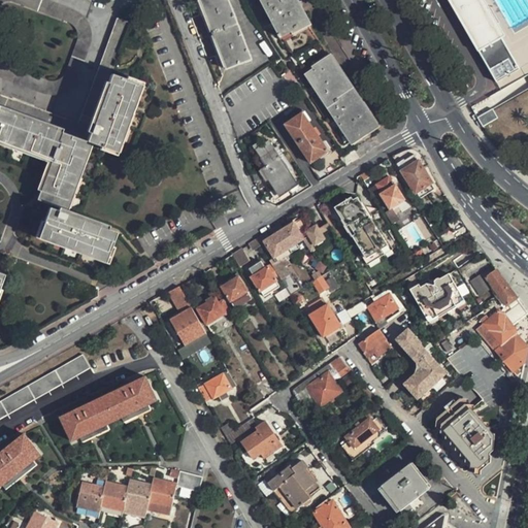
[(90,44),(71,8),(47,0),(0,0),(0,77),(41,93),(75,81),(90,44)]
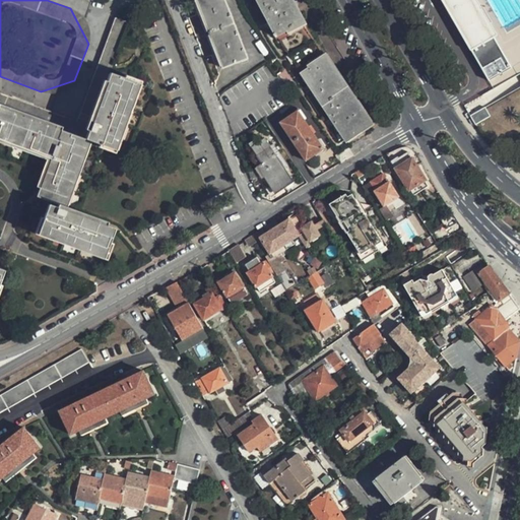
[(194,0),(208,38),(220,69),(245,60),(232,23),(221,0),(194,0)]
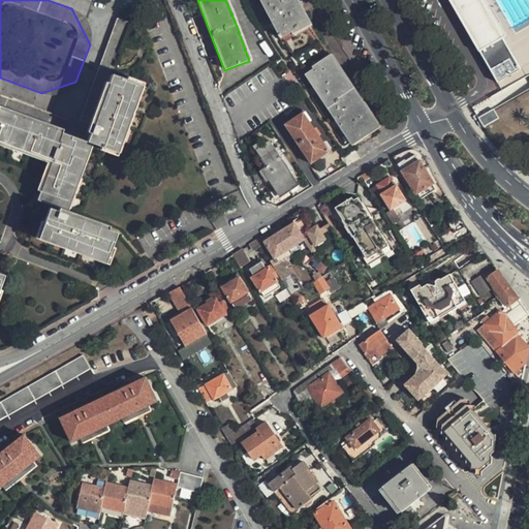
[(294,0),(260,0),(280,35),(299,65),(351,141),(376,123),(305,19),(294,0)]
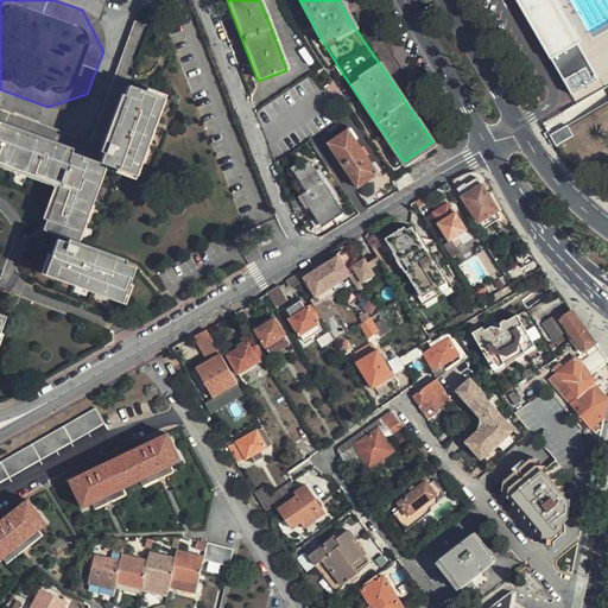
[(556,0),(514,0),(550,61),(551,59),(571,95),(599,80),(577,44),(581,42),(556,0)]
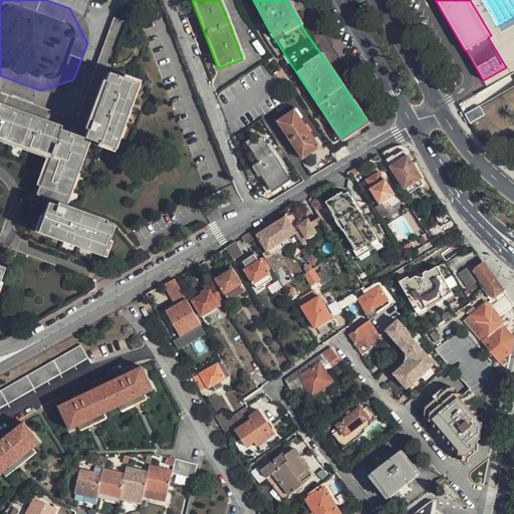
[(107,64),(121,19),(113,17),(99,61),(107,64)]
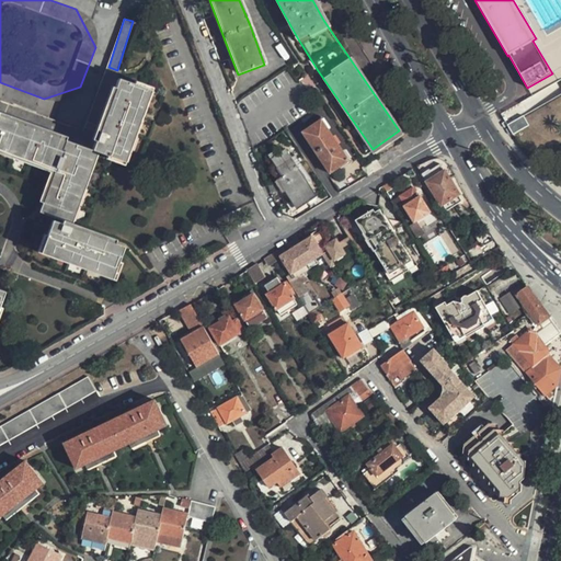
[(155,94),(117,82),(96,141),(92,155),(107,161),(129,167),(155,94)]
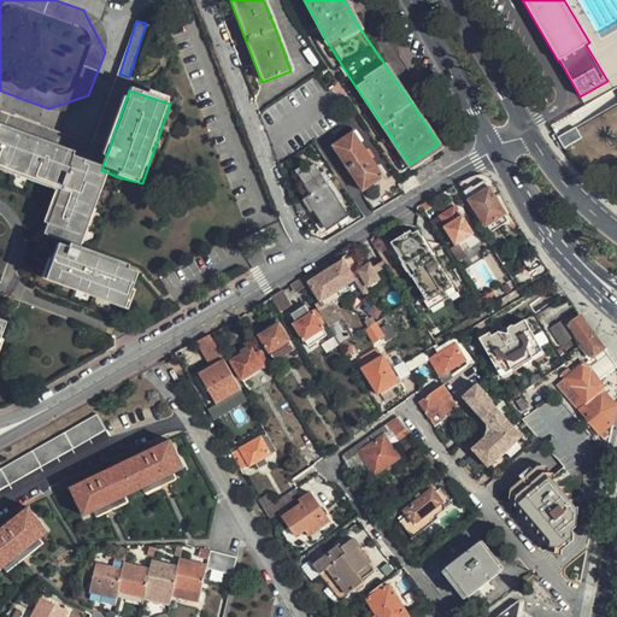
[(52,229),(92,245),(118,177),(101,170),(106,156),(4,121),(0,131),(0,165),(66,188),(52,229)]
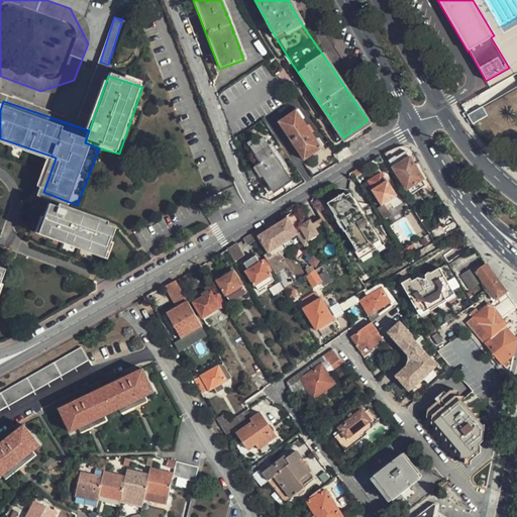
[(323,148),(298,110),(280,122),(305,161),(323,148)]
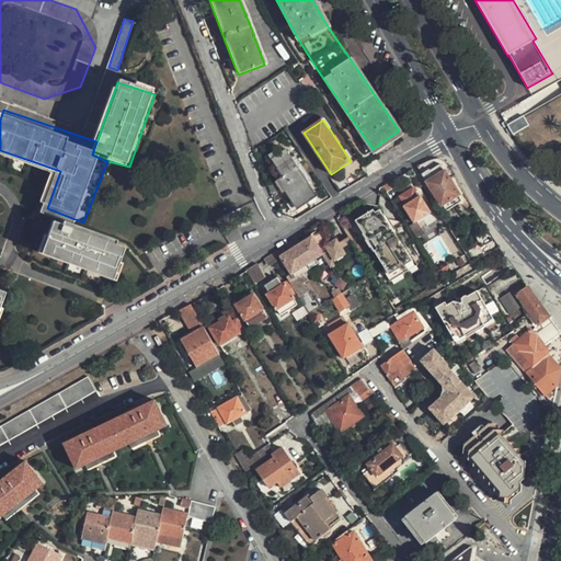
[(283,150),(270,158),(282,176),(274,181),(290,207),(311,194),(283,150)]
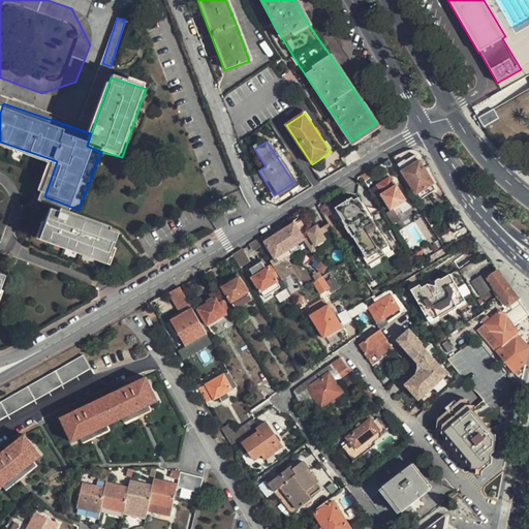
[(343,158),(347,165),(360,158),(355,151),(343,158)]
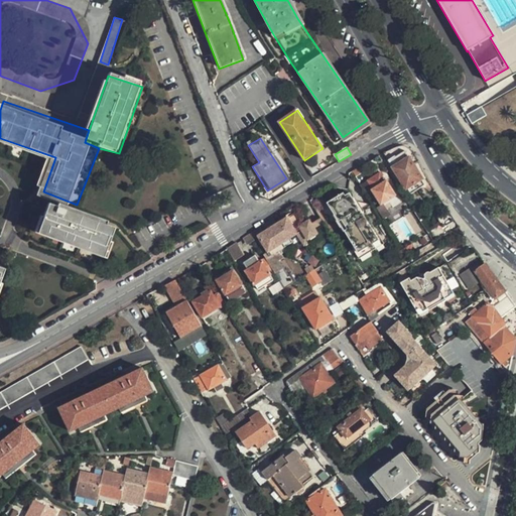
[(388,162),(405,190),(423,178),(405,152),(388,162)]
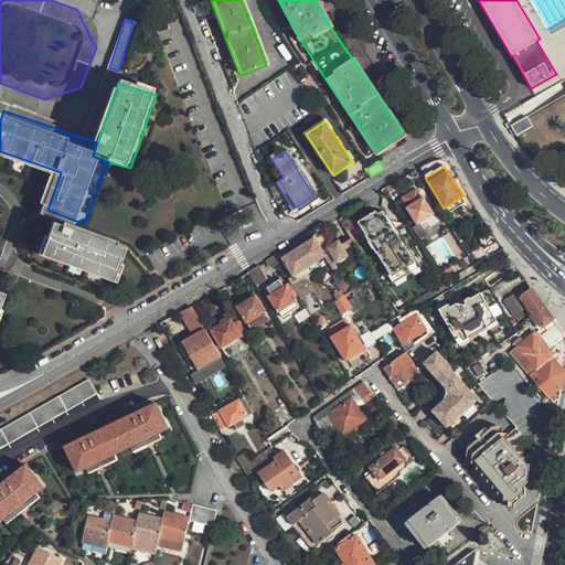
[(397,189),(391,193),(400,208),(406,203),(416,220),(419,219),(423,224),(428,221),(429,223),(437,219),(433,211),(434,210),(423,193),(422,194),(417,187),(402,195),(397,189)]
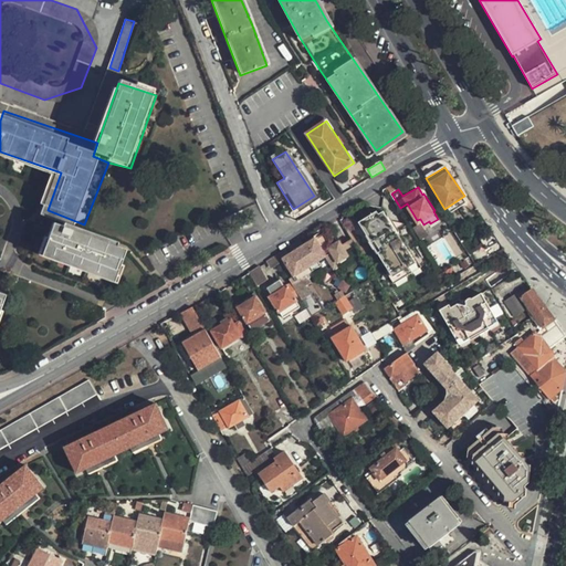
[(359,223),(392,278),(417,262),(406,244),(398,231),(385,211),(375,218),(374,215),(359,223)]
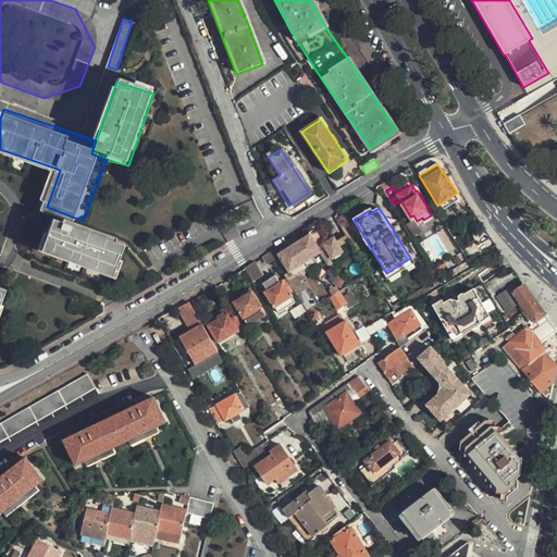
[(111,273),(123,245),(51,219),(40,248),(111,273)]
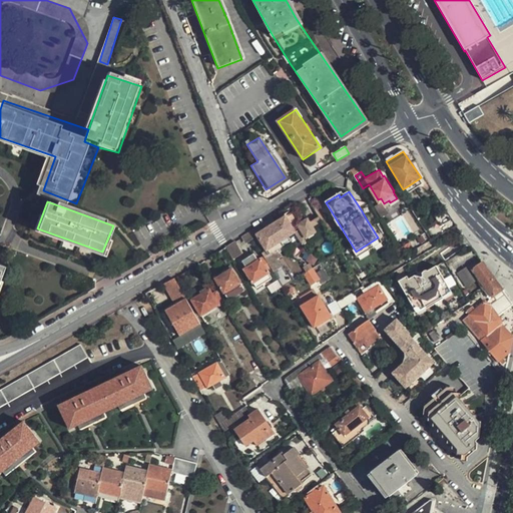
[(361,209),(368,221),(372,218),(376,225),(382,221),(371,203),(361,209)]
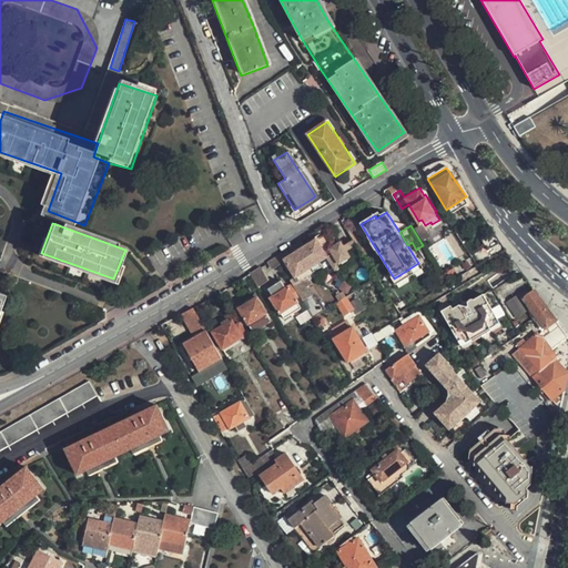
[(327,256),(336,270),(344,264),(343,261),(351,256),(344,246),(341,242),(333,247),(324,233),(315,239),(306,245),(303,241),(302,240),(291,247),(294,252),(290,255),(286,250),(281,254),(284,259),(295,277),(291,281),(304,301),(306,305),(310,312),(314,317),(324,311),(321,304),(317,306),(312,296),(306,288),(312,285),(306,276),(304,272),(318,263),(327,256)]
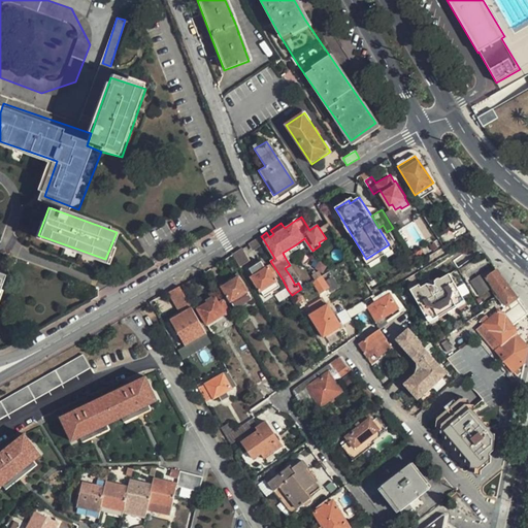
[(320,229),(326,238),(335,233),(331,227),(329,223),(320,229)]
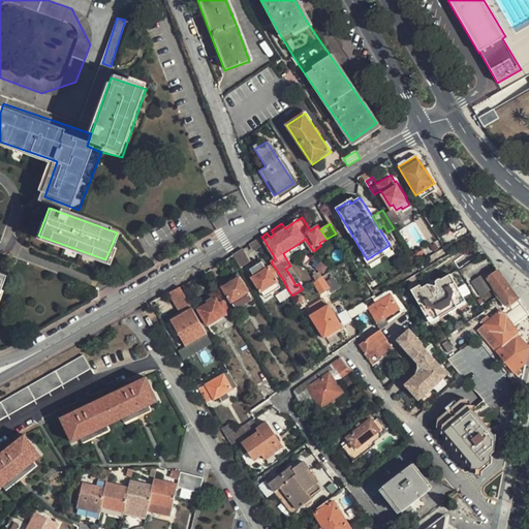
[(253,252),(261,247),(257,239),(249,244),(253,252)]
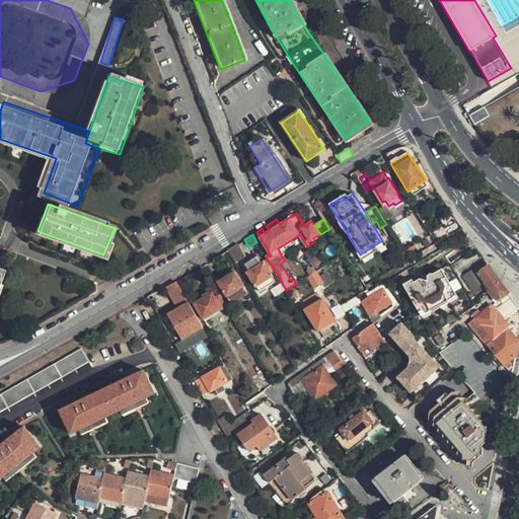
[(293,243),(291,240),(278,248),(280,252),(293,243)]
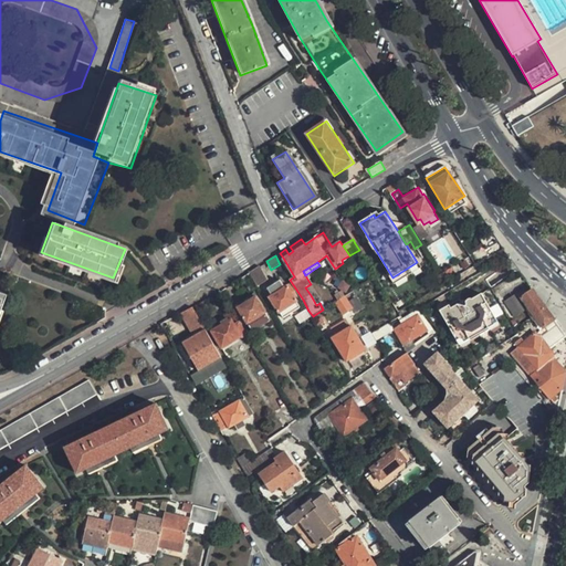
[(259,286),(269,280),(261,265),(251,272),(259,286)]
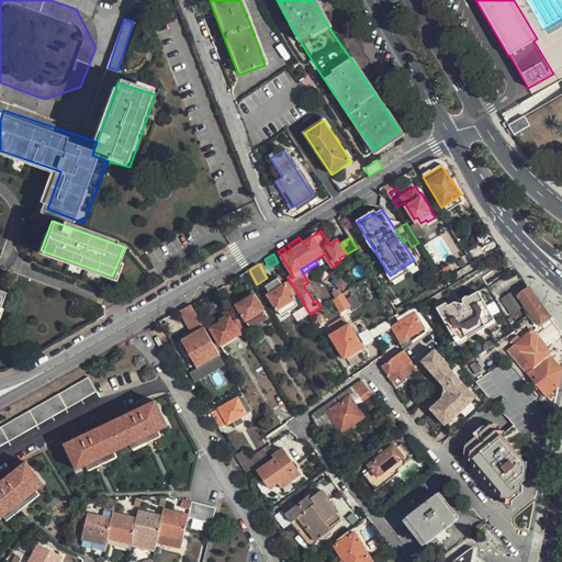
[(248,289),(257,284),(249,270),(240,274),(248,289)]
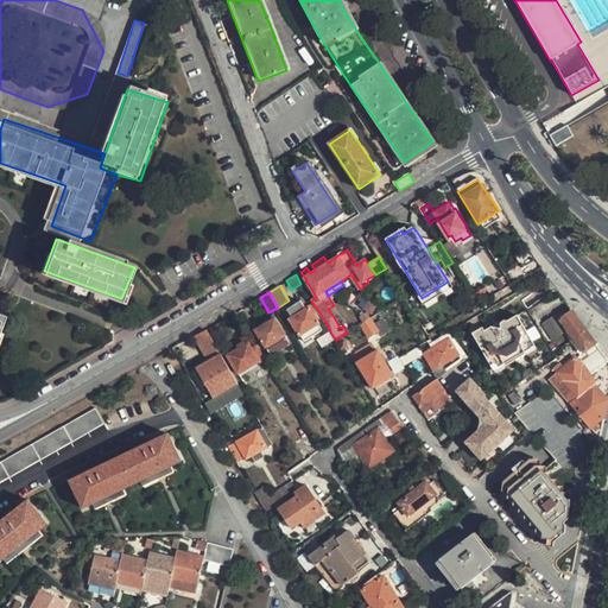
[(301,337),(320,325),(305,304),(287,315),(301,337)]
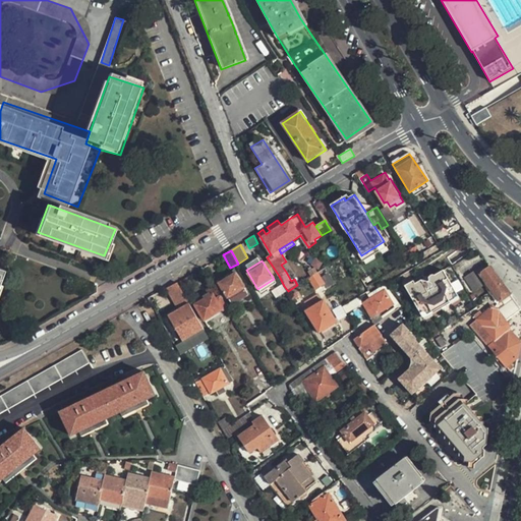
[(487,292),(491,290),(502,282),(489,266),(479,273),(488,286),(484,289),(487,292)]
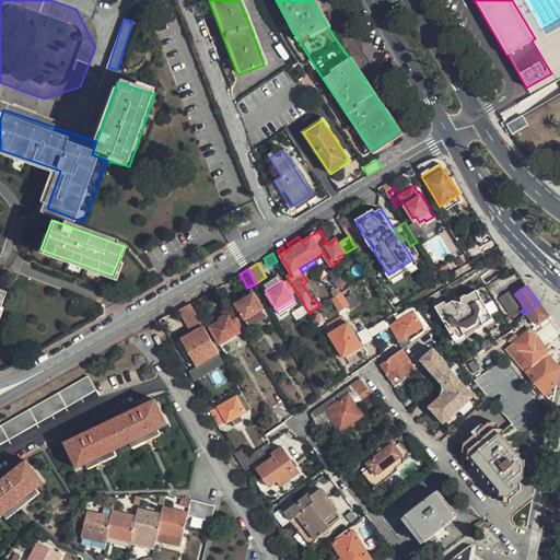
[(435,306),(454,337),(491,316),(477,290),(468,295),(465,294),(463,296),(462,299),(462,301),(456,304),(454,300),(447,304),(445,301),(435,306)]
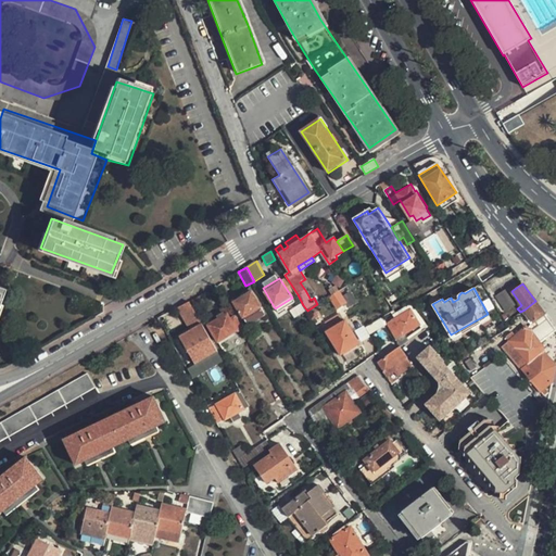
[(494,297),(505,312),(516,304),(504,289),(494,297)]
